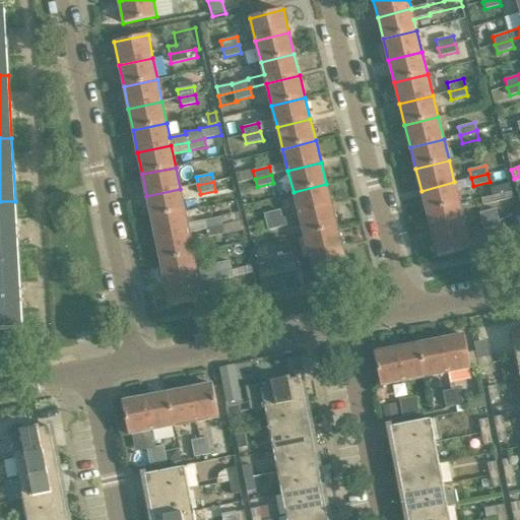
[(421,191),(427,212),(460,204),(454,182),(421,191)]
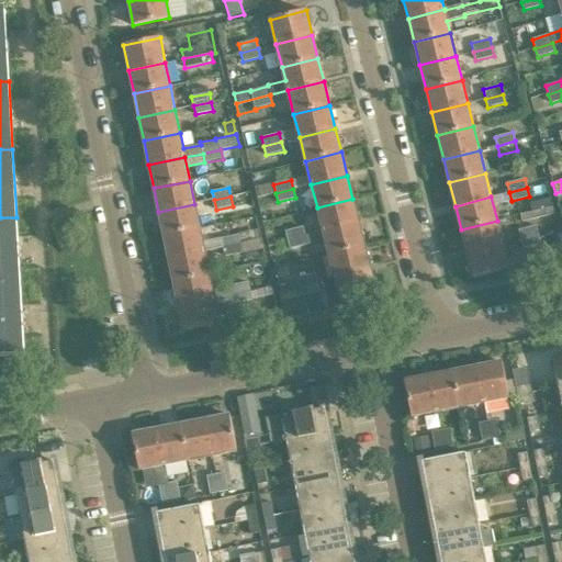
[(259,208),(274,204),(273,198),(258,201),(259,208)]
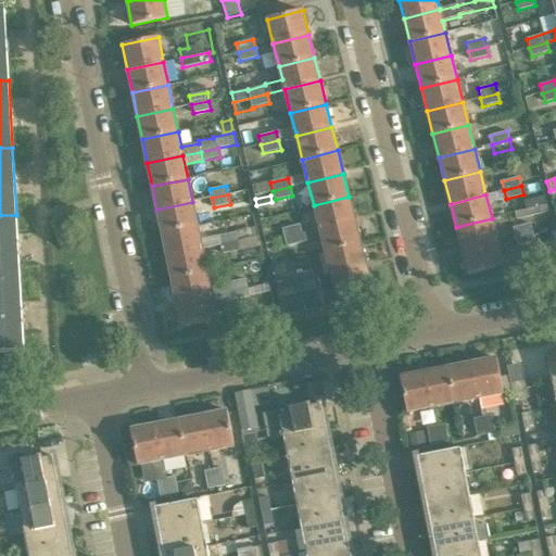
[(314,205),(319,229),(355,219),(349,197),(314,205)]
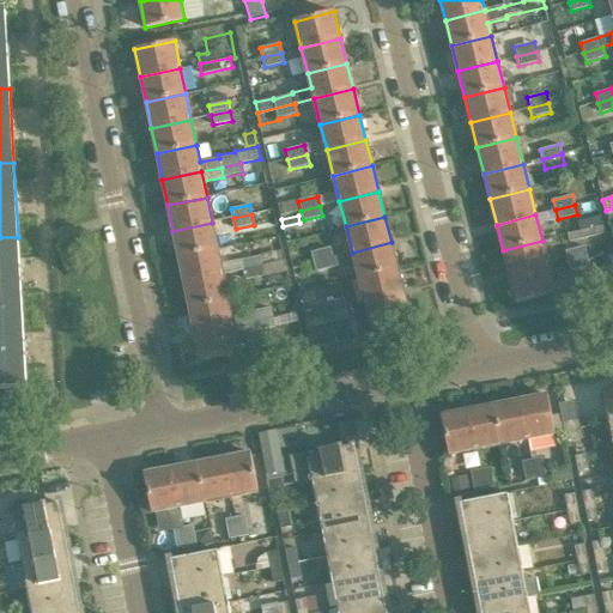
[(173,231),(178,258),(218,249),(212,223),(173,231)]
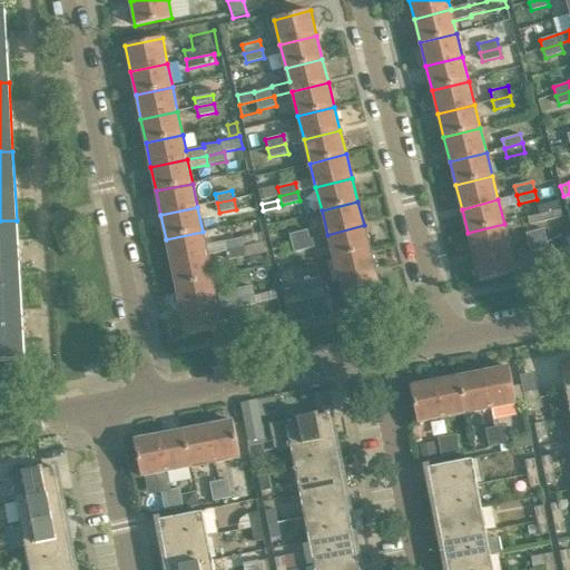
[(527,217),(529,225),(562,218),(560,210),(527,217)]
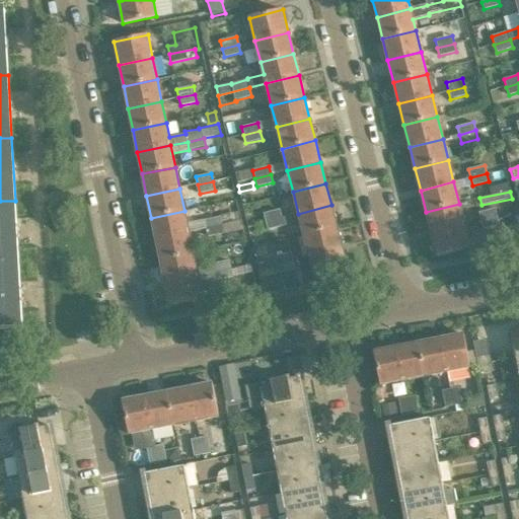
[(0,265),(18,264),(15,201),(0,201),(0,265)]
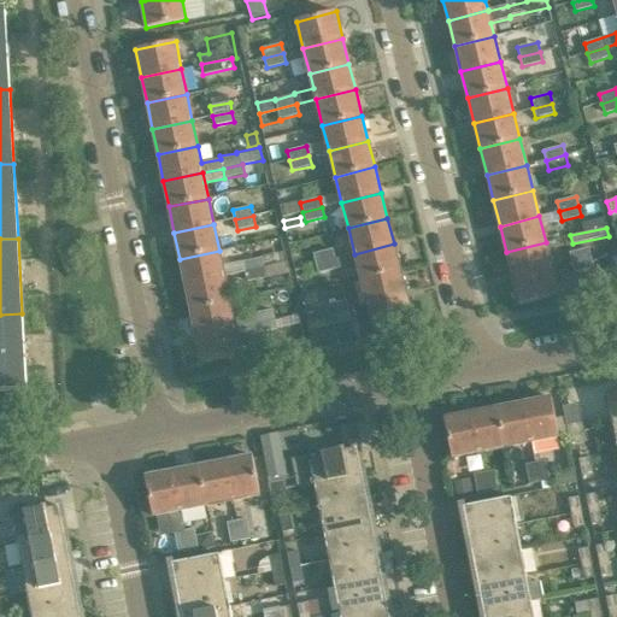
[(506,252),(512,277),(552,268),(546,242),(506,252)]
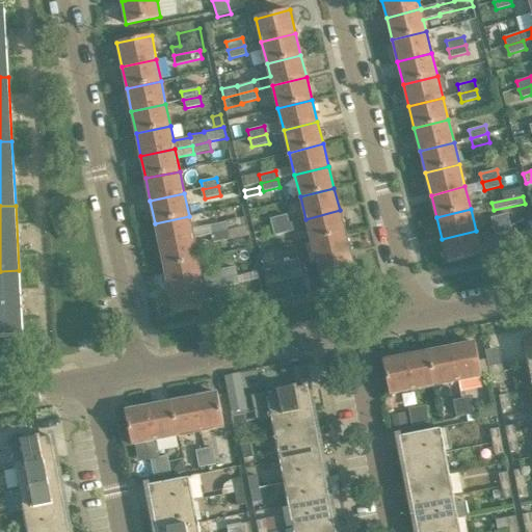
[(345,233),(340,210),(306,219),(311,241),(345,233)]
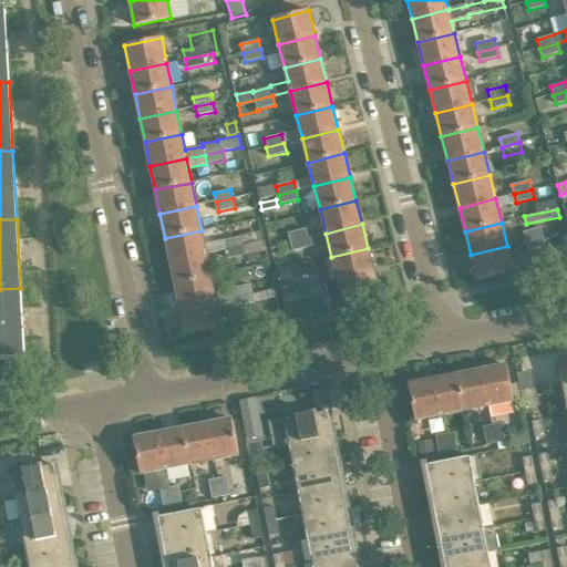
[(290,243),(308,238),(306,228),(288,234),(290,243)]
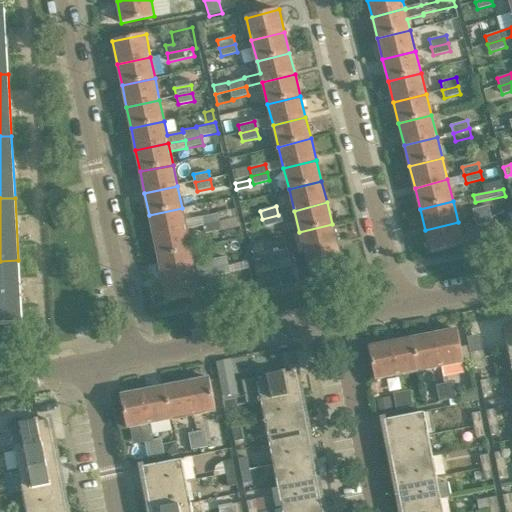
[(472,210),(474,218),(490,214),(488,206),(472,210)]
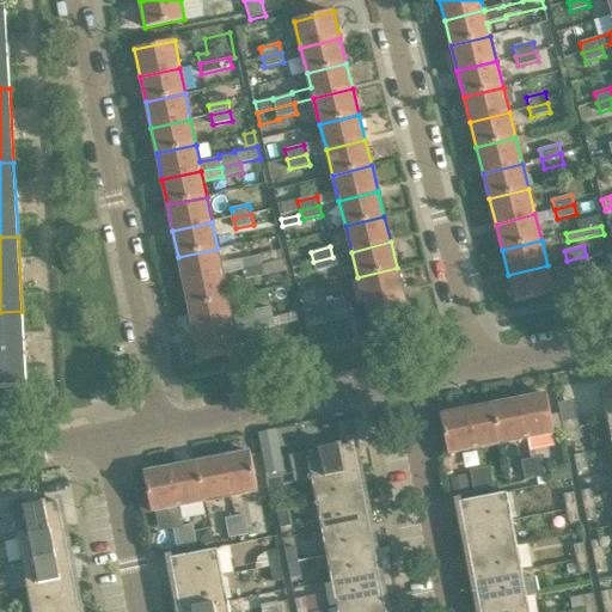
[(222,274),(218,249),(178,257),(183,282),(222,274)]
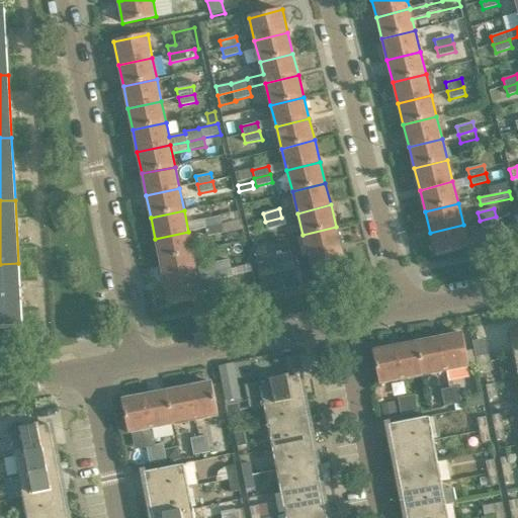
[(205,229),(222,225),(220,217),(203,220),(205,229)]
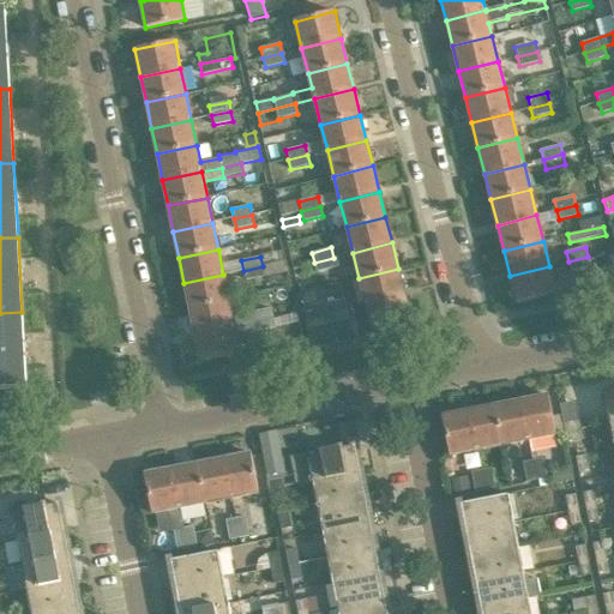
[(591,266),(588,257),(569,262),(571,271),(591,266)]
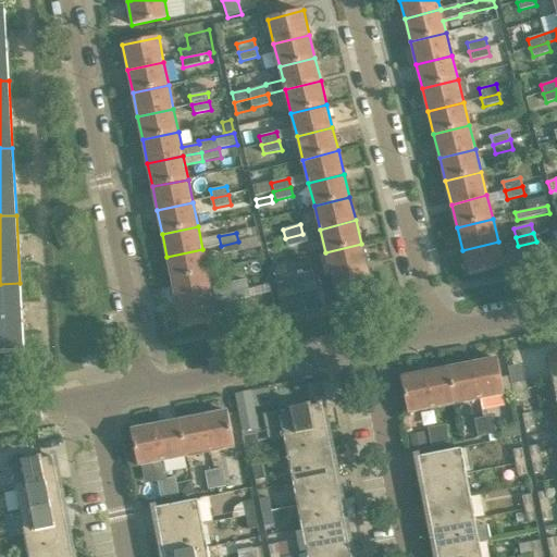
[(302,234),(285,238),(287,247),(305,243),(302,234)]
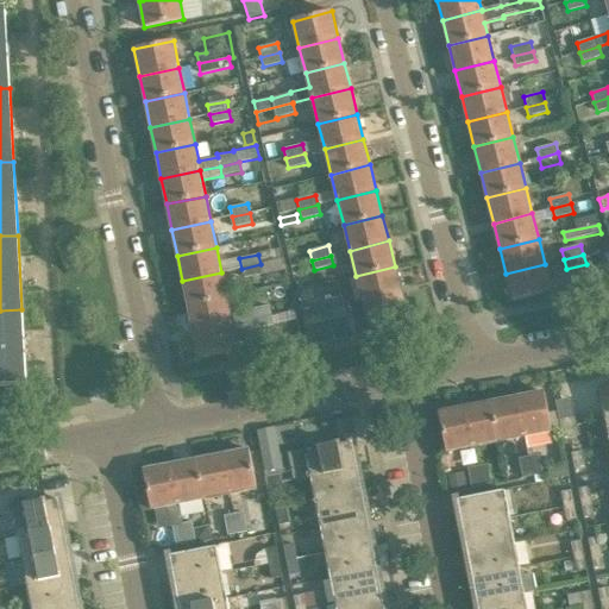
[(261,264),(242,269),(243,278),(263,275),(261,264)]
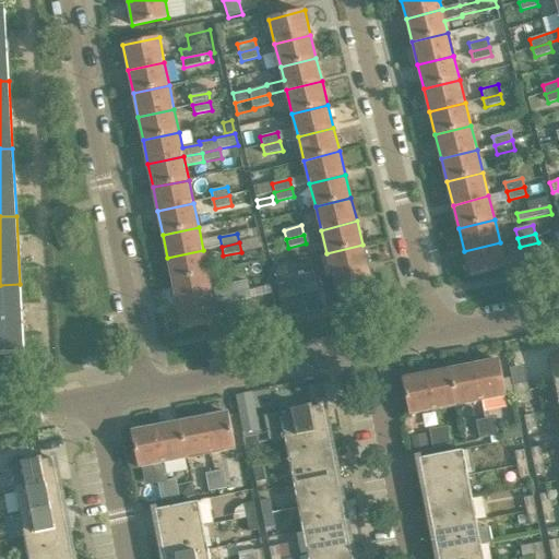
[(507,266),(500,242),(464,251),(471,276),(507,266)]
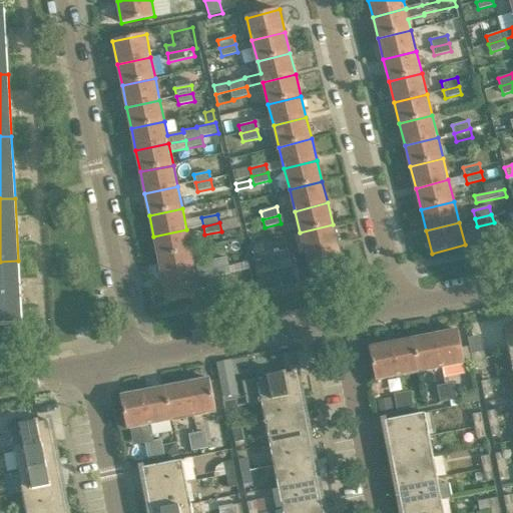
[(300,232),(306,253),(338,245),(333,224),(300,232)]
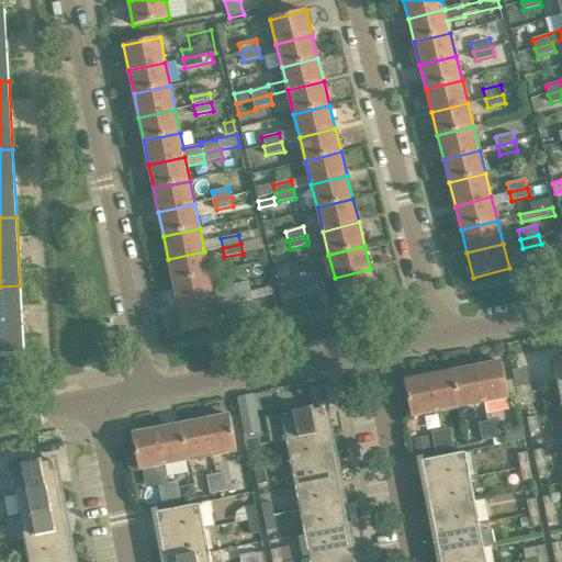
[(168,259),(173,283),(210,276),(204,251),(168,259)]
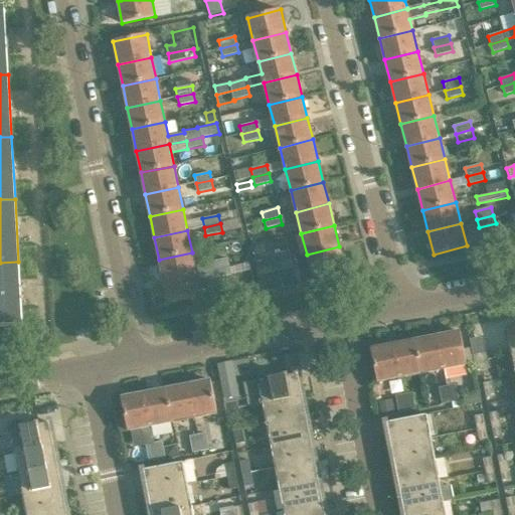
[(345,269),(339,246),(307,254),(312,277),(345,269)]
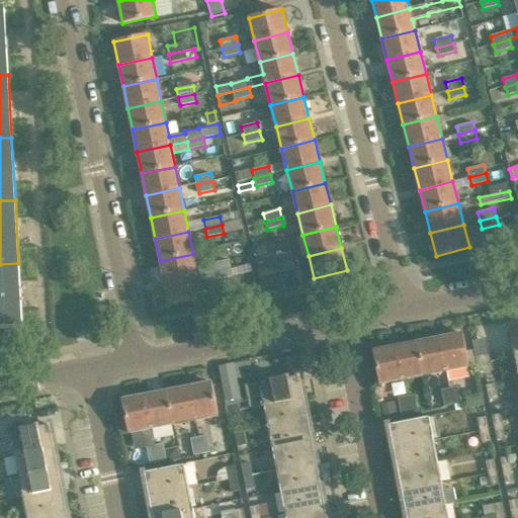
[(273,256),(275,264),(292,260),(290,252),(273,256)]
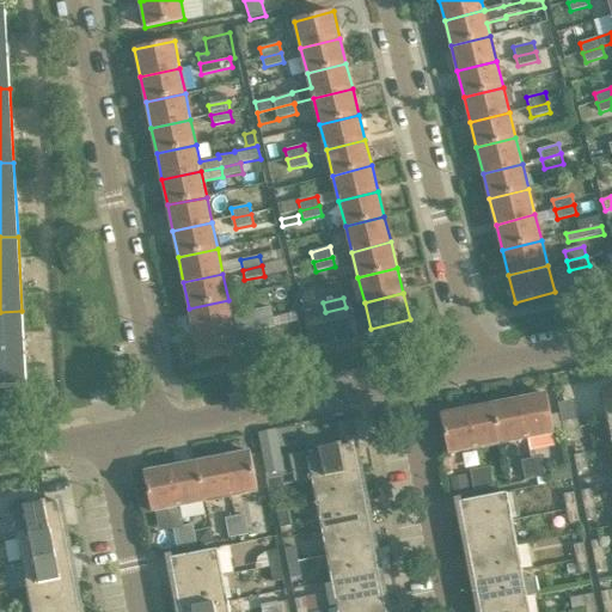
[(189,308),(194,334),(233,325),(228,300),(189,308)]
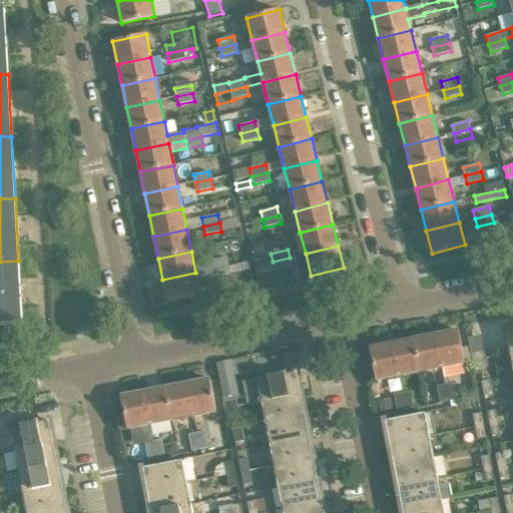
[(273,262),(271,253),(260,257),(262,265),(272,263),(273,262)]
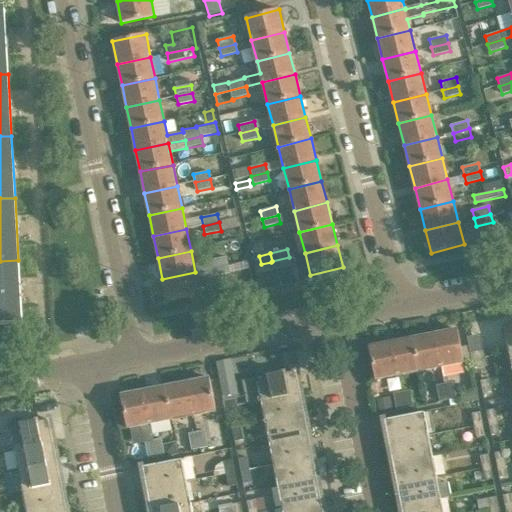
[(210,260),(211,269),(228,265),(226,257),(210,260)]
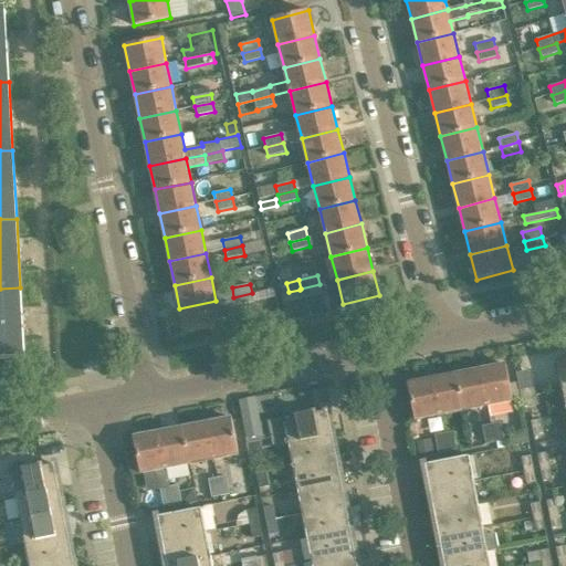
[(322,294),(320,284),(301,289),(303,299),(322,294)]
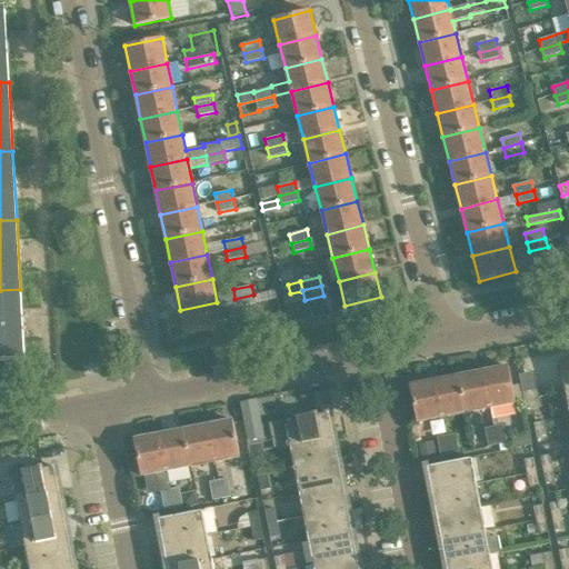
[(0,360),(25,359),(20,289),(0,290),(0,360)]
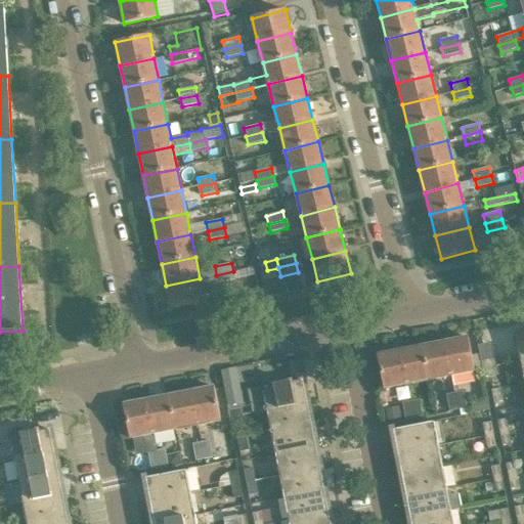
[(216,275),(200,278),(166,286),(171,309),(205,302),(202,288),(218,284),(235,280),(256,275),(254,267),(233,271),(216,275)]
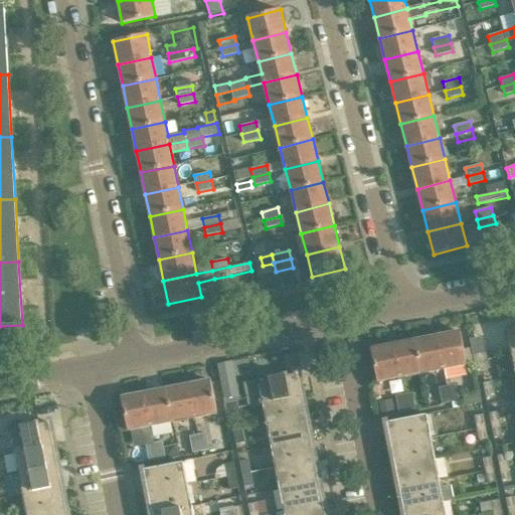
[(460,332),(438,336),(444,369),(467,365),(460,332)]
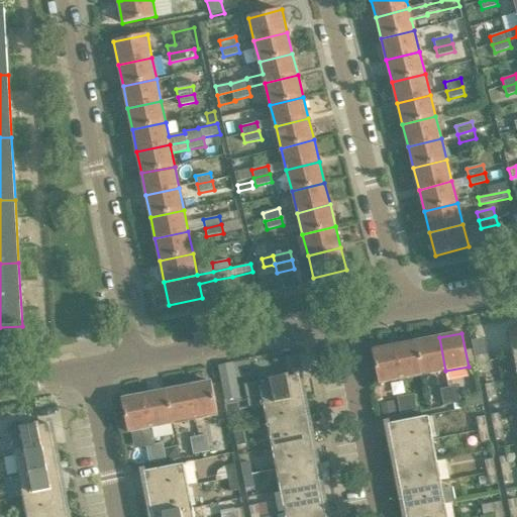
[(439,337),(417,341),(423,376),(445,371),(439,337)]
